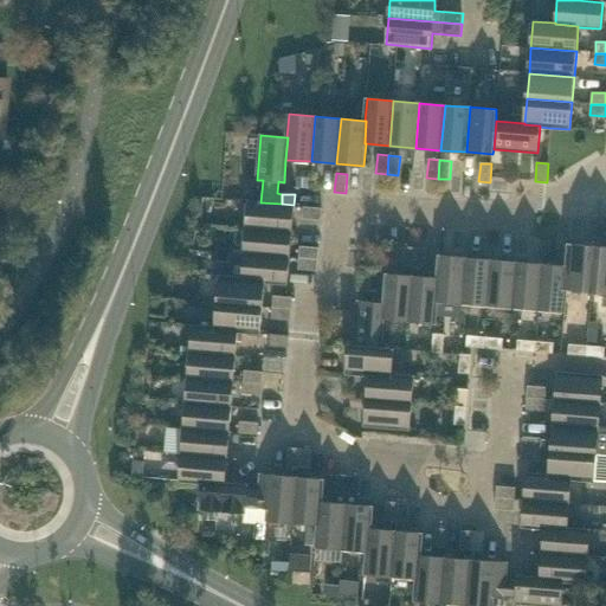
[(282,204),(260,202),(249,201),(247,227),(291,231),(294,205),(282,204)]
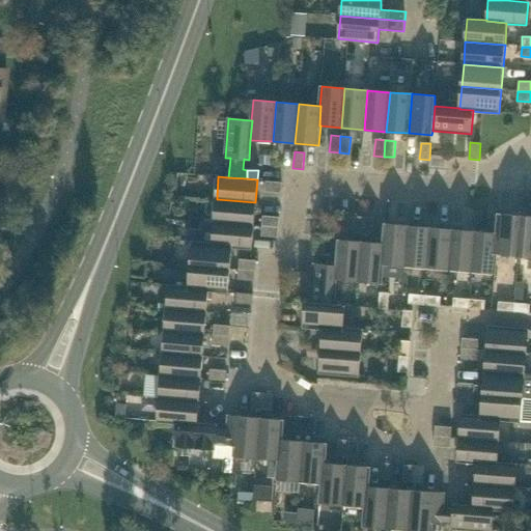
[(281,193),(282,183),(266,182),(264,191),(281,193)]
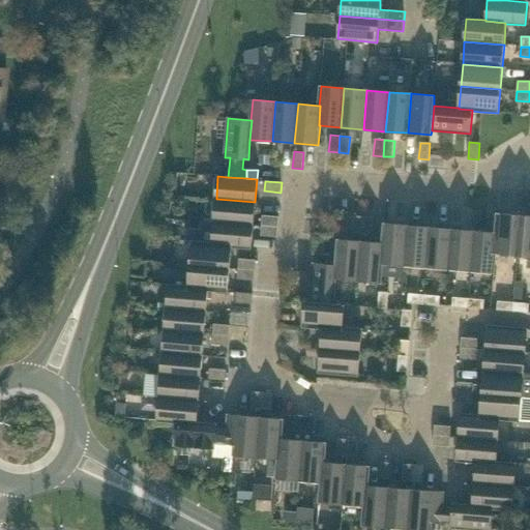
[(254,225),(255,202),(216,199),(214,222),(254,225)]
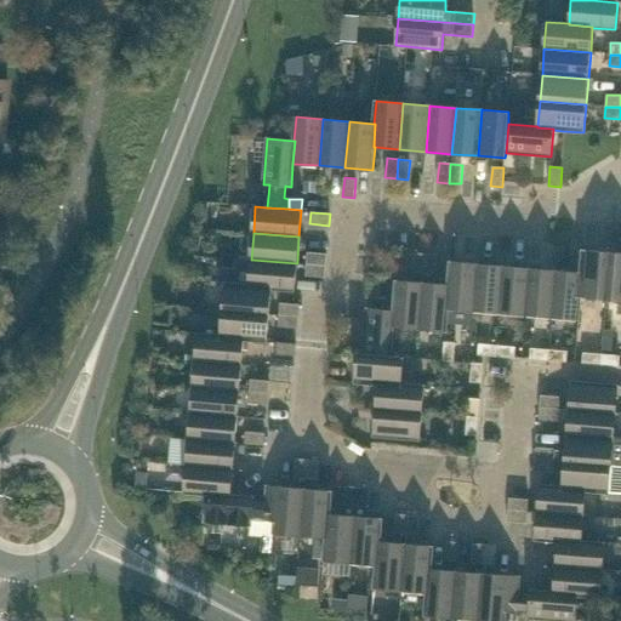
[(608,298),(610,252),(582,250),(581,273),(582,273),(580,296),(581,296),(608,298)]
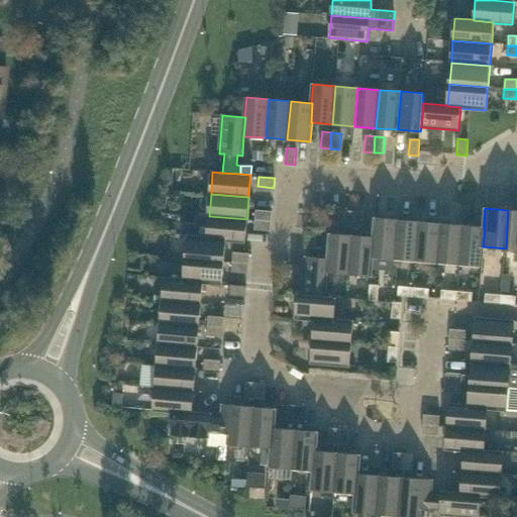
[(272,221),(272,212),(256,210),(255,220),(272,221)]
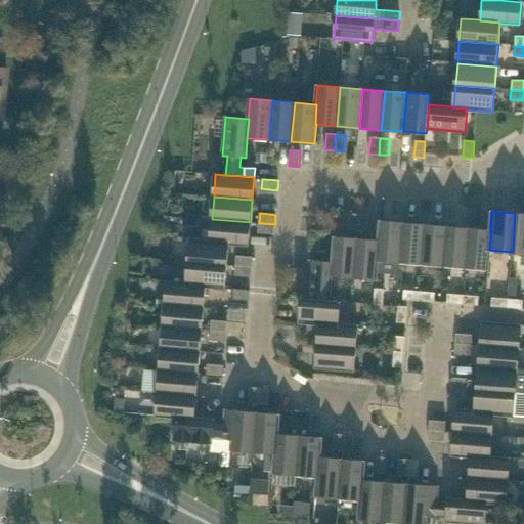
[(358,230),(359,214),(349,213),(348,229),(358,230)]
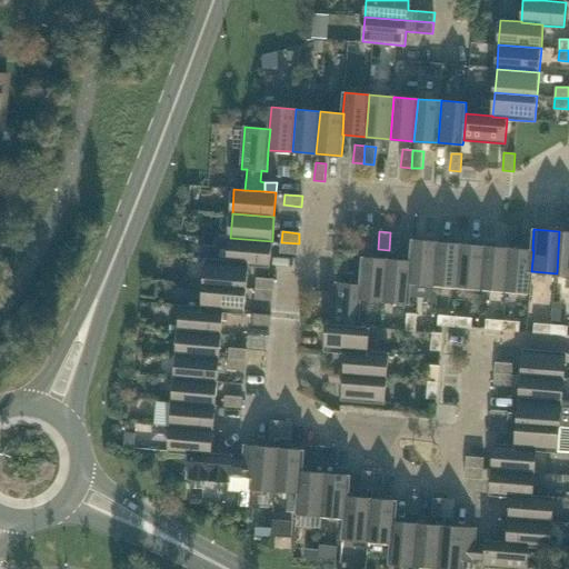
[(568,231),(559,231),(557,273),(568,273),(568,231)]
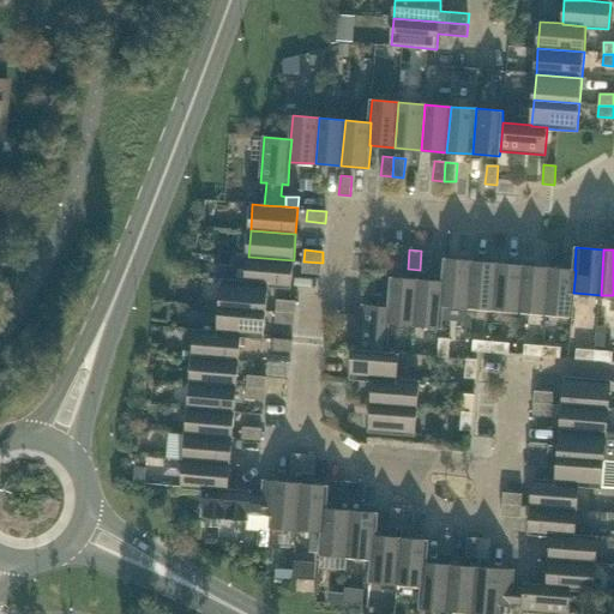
[(431,271),(432,252),(421,251),(420,270),(431,271)]
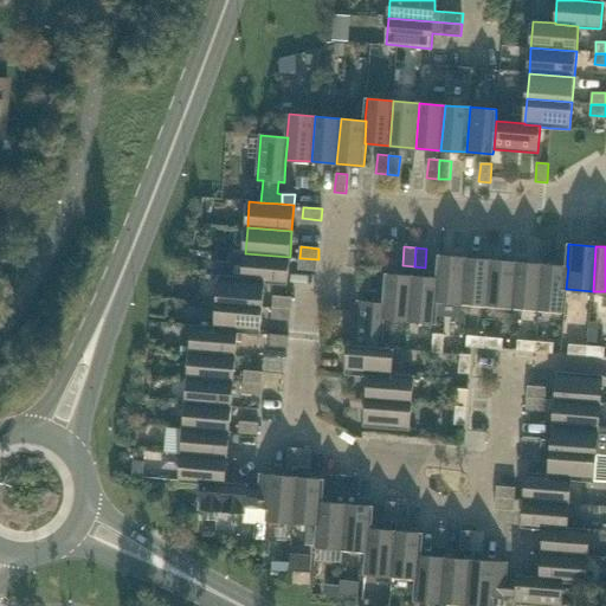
[(290,257),(245,253),(229,252),(227,263),(219,263),(218,276),(220,276),(243,277),(243,278),(265,281),(265,282),(288,284),(290,257)]
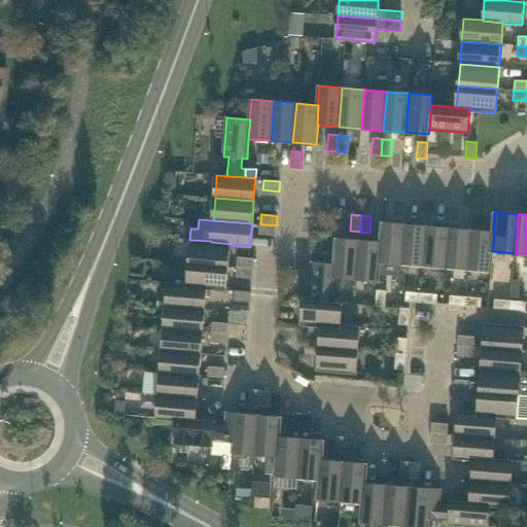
[(401,264),(406,224),(382,222),(380,242),(381,242),(380,261),(381,261),(401,264)]
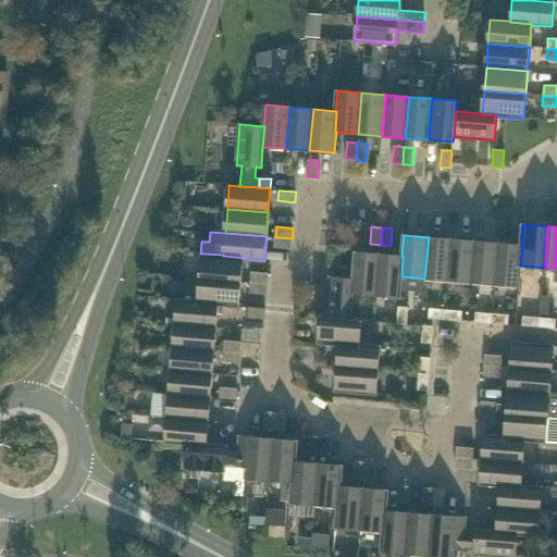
[(292,248),(293,238),(275,237),(274,247),(292,248)]
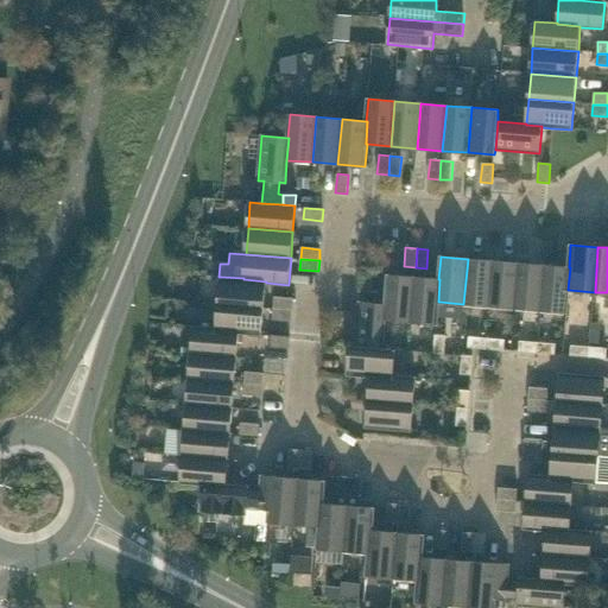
[(489,306),(493,260),(468,259),(463,304),(489,306)]
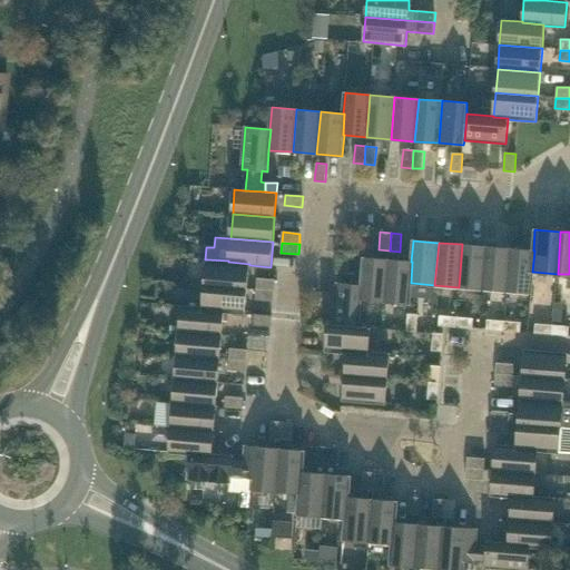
[(482,288),(487,246),(462,244),(459,287),(482,288)]
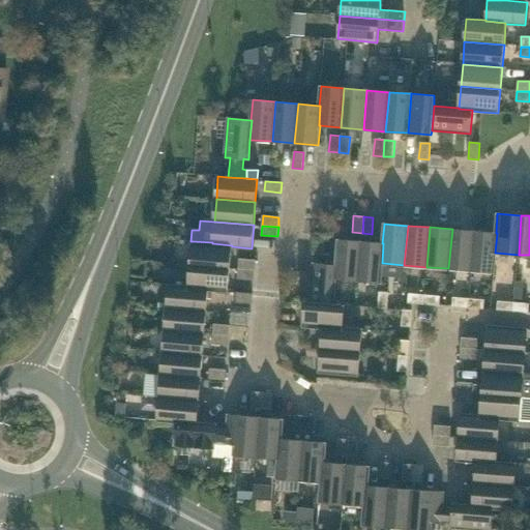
[(474,231),(470,231),(452,229),(448,268),(471,270),(474,231)]
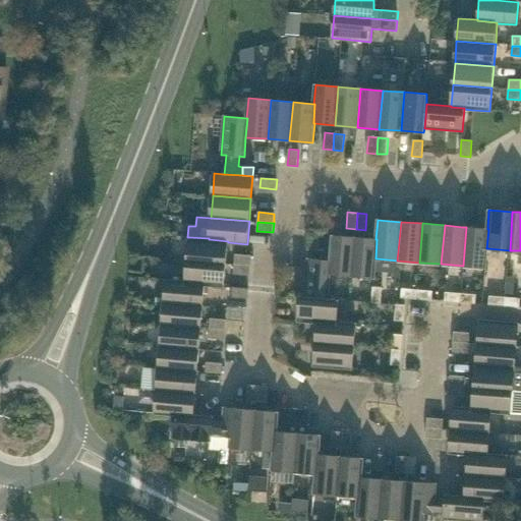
[(487,229),(470,227),(466,227),(463,266),(485,268),(487,248),(486,248),(488,229),(487,229)]
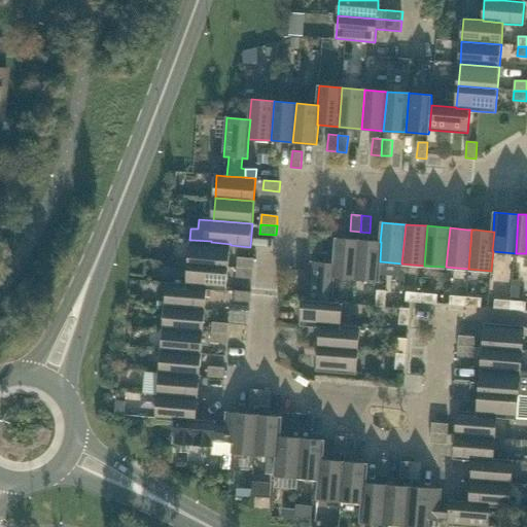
[(322,253),(323,237),(313,236),(312,252),(322,253)]
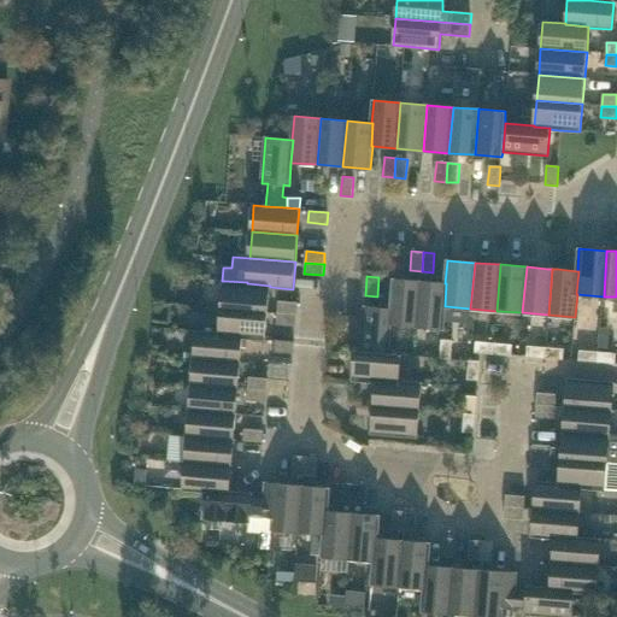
[(417,327),(421,281),(393,278),(391,309),(392,309),(389,324),(391,324),(417,327)]
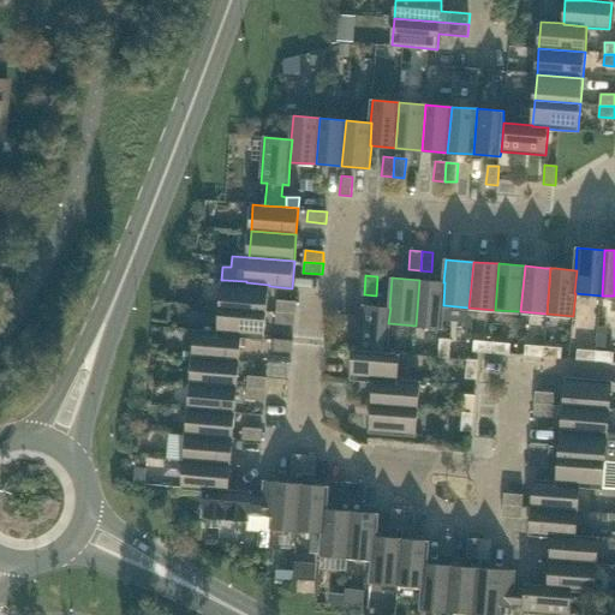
[(246,282),(246,281),(224,280),(221,306),(267,311),(269,286),(269,285),(246,282)]
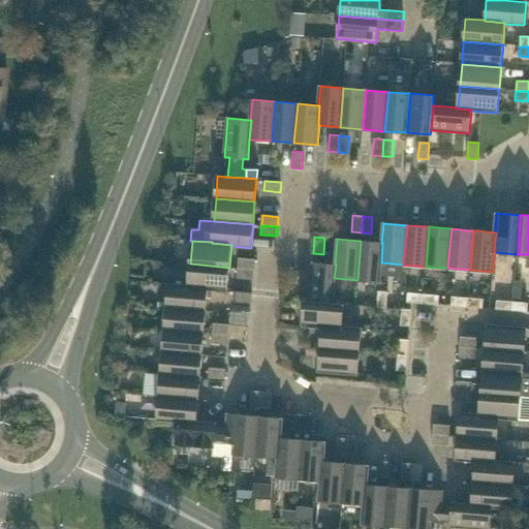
[(382,243),(381,243),(361,241),(358,280),(380,282),(382,262),(381,262),(382,243)]
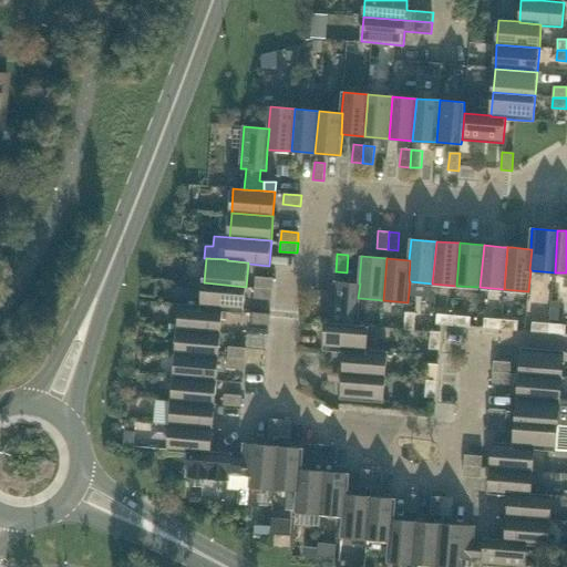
[(272,289),(274,278),(256,277),(255,287),(272,289)]
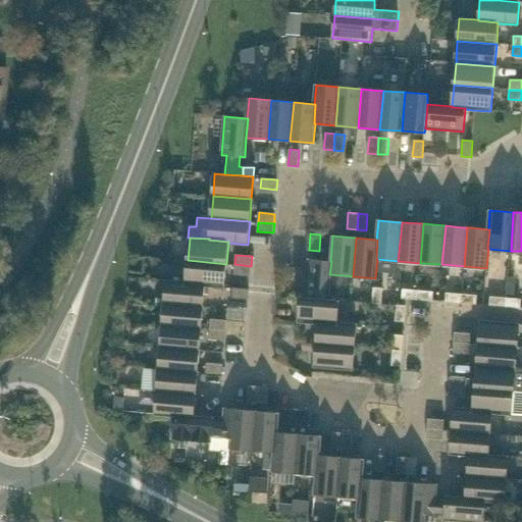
[(331,261),(330,261),(308,259),(305,298),(328,300),(330,274),(329,274),(331,261)]
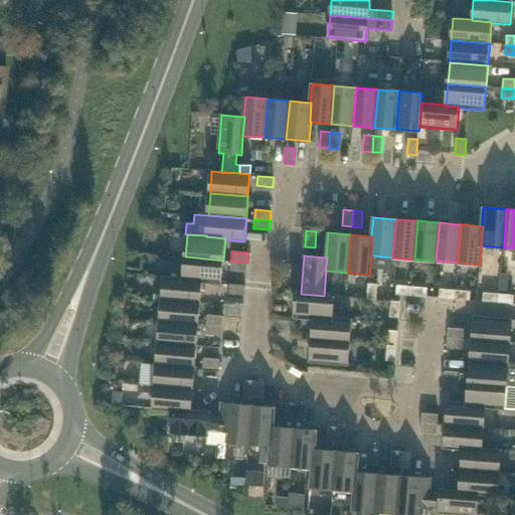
[(221,284),(223,261),(185,256),(183,278),(183,279),(202,281),(202,282),(221,284)]
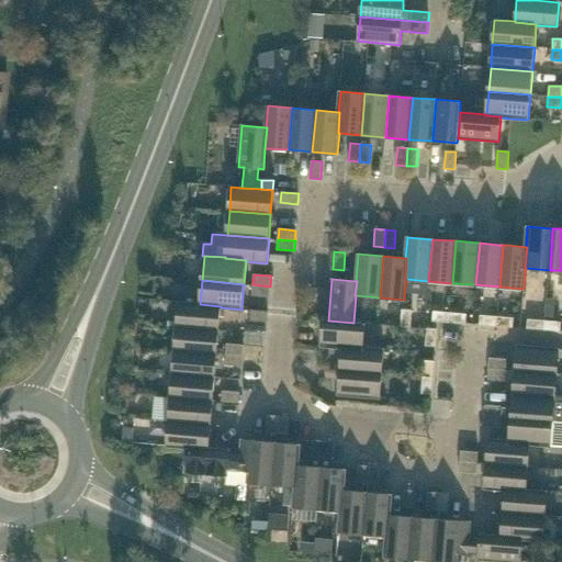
[(269,296),(270,287),(253,284),(251,295),(269,296)]
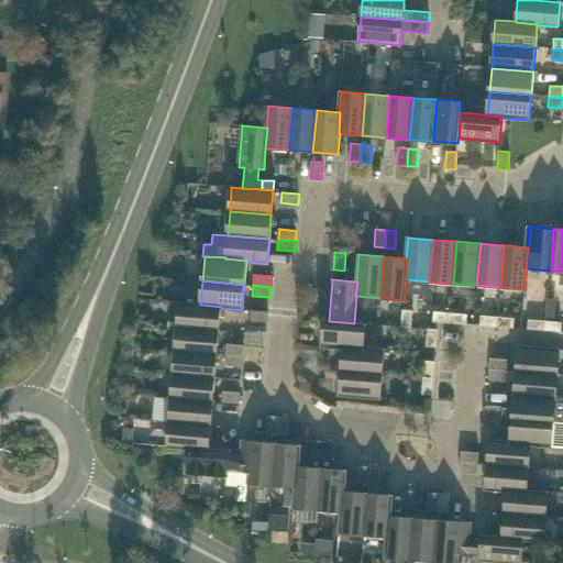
[(440,301),(439,312),(473,315),(474,304),(440,301)]
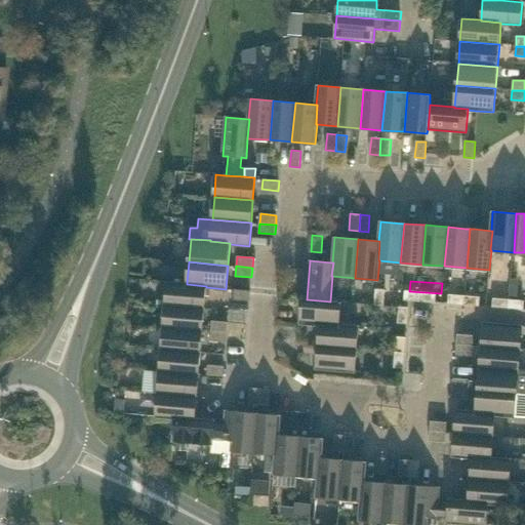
[(187,284),(187,283),(167,282),(165,305),(204,308),(206,287),(206,286),(187,284)]
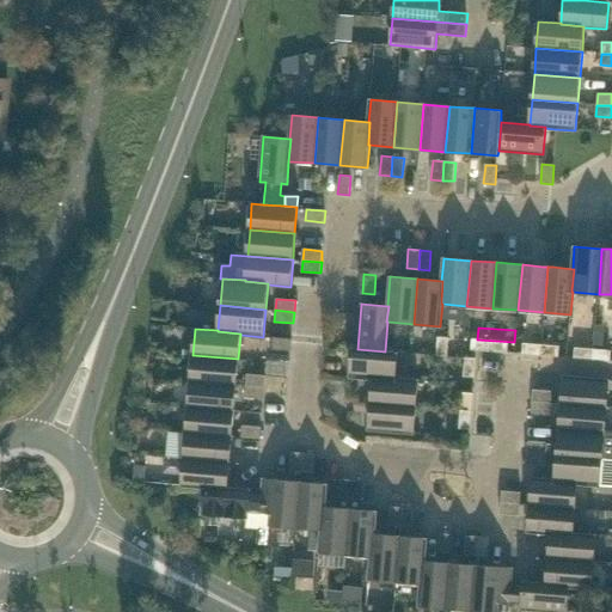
[(291,350),(292,338),(273,337),(271,349),(291,350)]
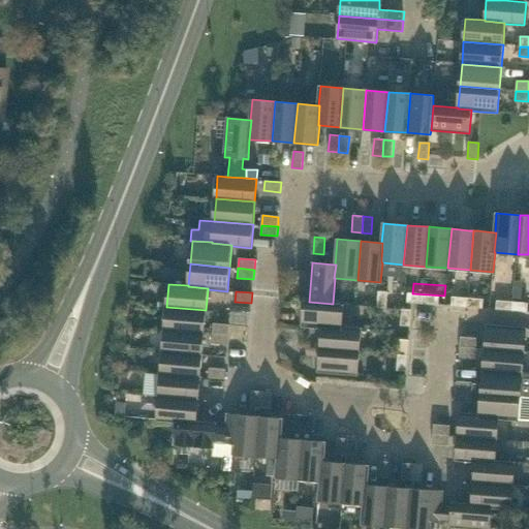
[(387,292),(379,291),(377,307),(386,308),(387,292)]
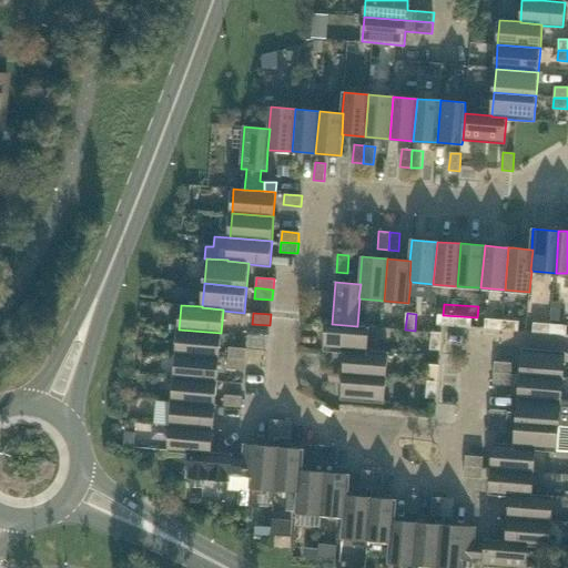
[(455,316),(454,316),(438,315),(437,324),(454,325),(455,316)]
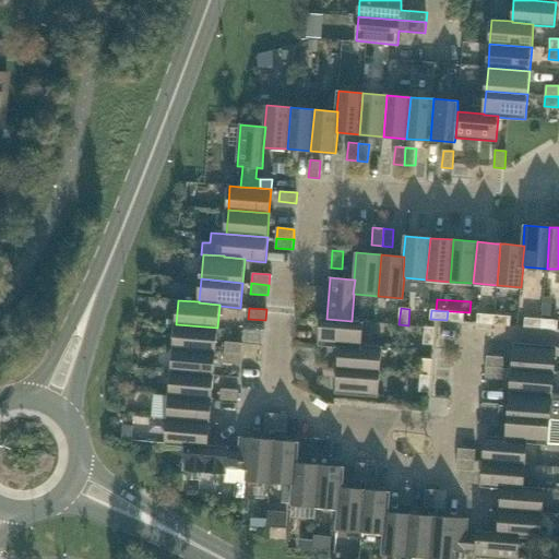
[(463,322),(464,312),(448,311),(447,320),(463,322)]
